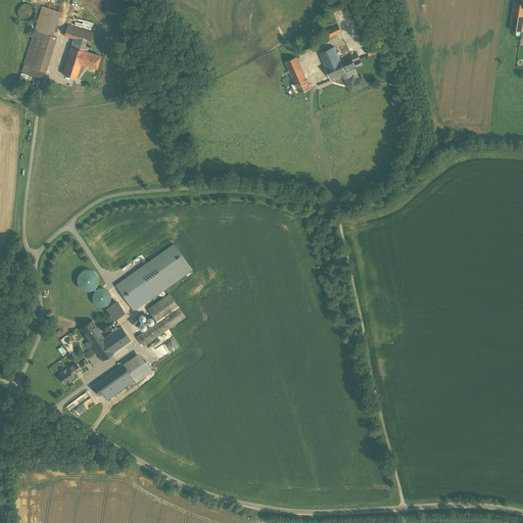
[(522,26),(522,3),(514,2),(510,30),(522,32),(522,26)]
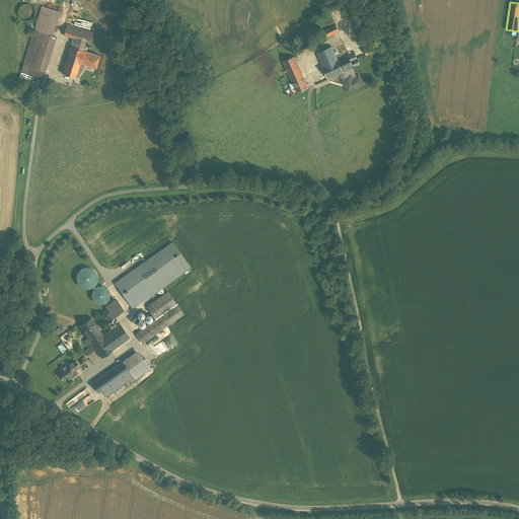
[(20,6),(18,7),(18,9),(17,11),(17,13),(18,15),(19,17),(20,18),(22,19),(23,20),(25,20),(27,20),(29,20),(31,19),(32,18),(33,16),(34,14),(34,12),(34,10),(34,9),(33,7),(32,5),(30,4),(28,4),(27,3),(25,3),(23,4),(21,5),(20,6)]
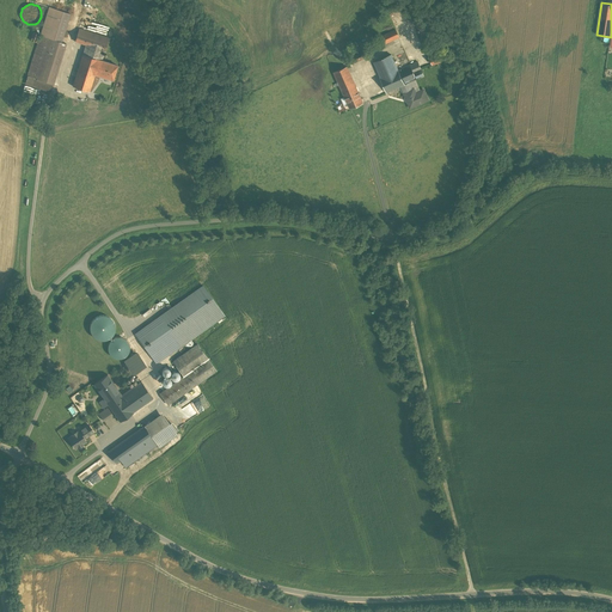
[(71,13),(49,7),(25,84),(50,91),(66,44),(61,42),(71,13)]
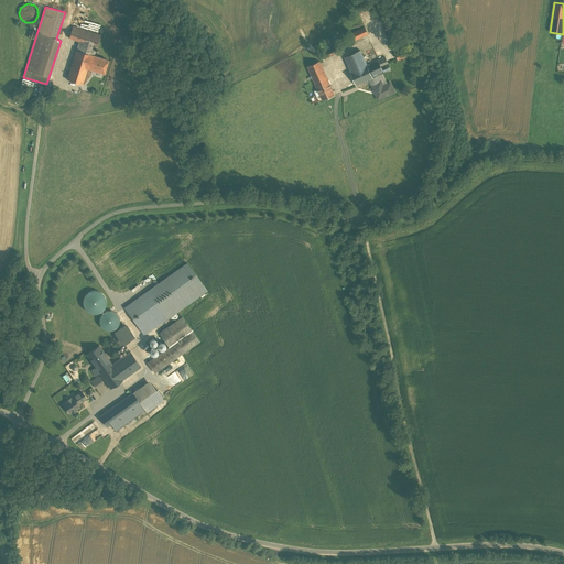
[(89,68),(94,56),(100,35),(73,26),(69,39),(79,42),(67,79),(83,85),(87,68),(89,68)]
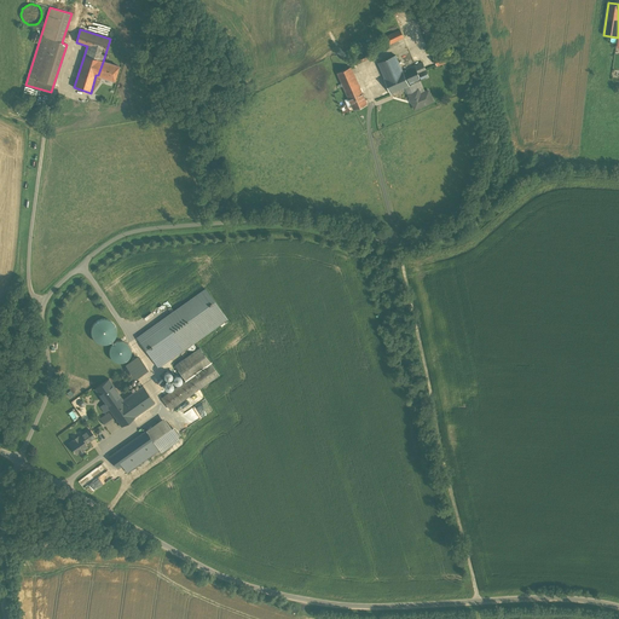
[(404,38),(400,29),(387,35),(391,44),(404,38)]
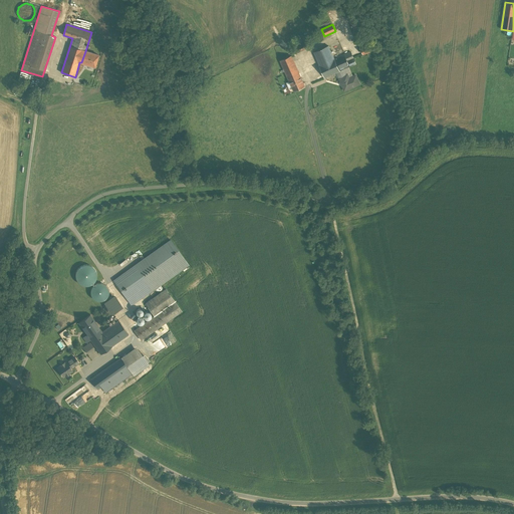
[(360,47),(361,54),(370,52),(368,45),(360,47)]
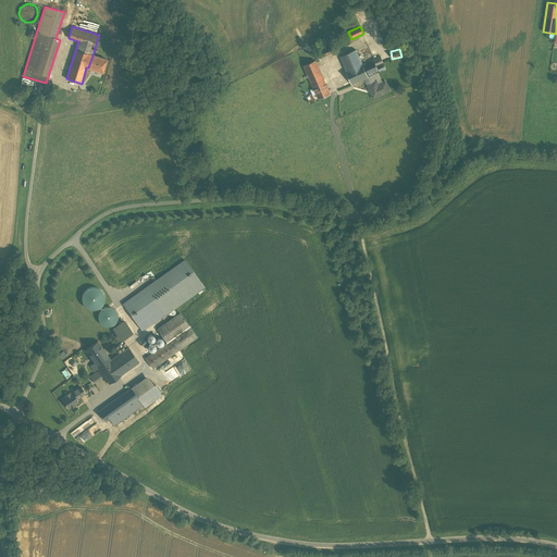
[(356,50),(341,57),(353,84),(363,78),(379,73),(384,70),(378,57),(362,63),(356,50)]
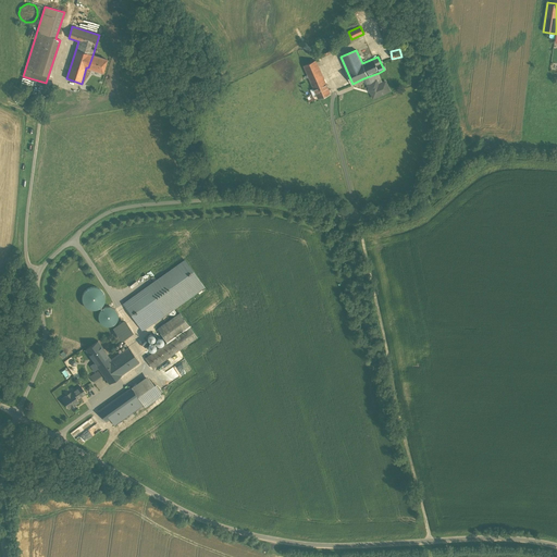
[(107,60),(93,56),(88,67),(102,73),(107,60)]
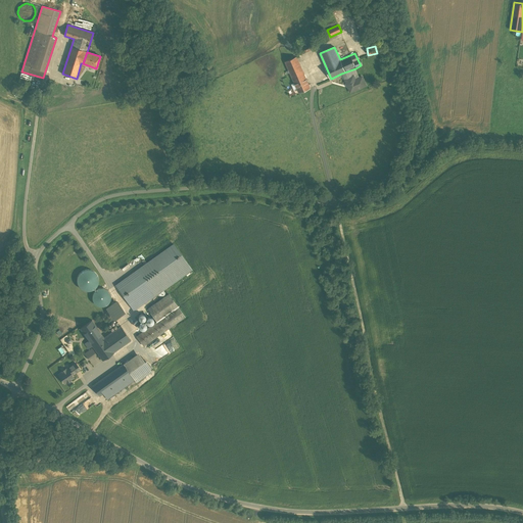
[(311,88),(296,57),(285,63),(299,94),(311,88)]
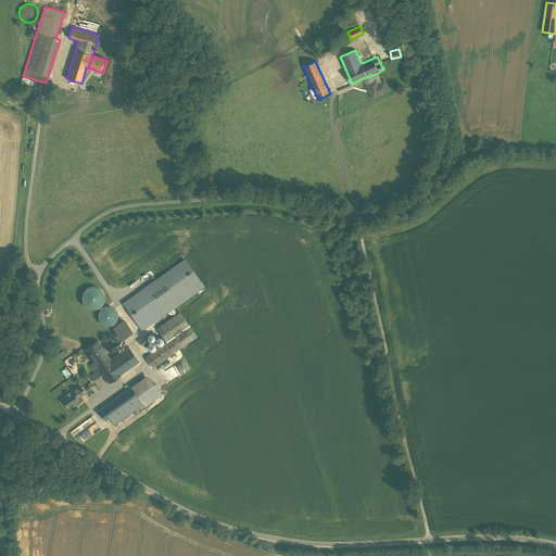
[(378,73),(363,78),(371,98),(390,90),(386,79),(381,81),(378,73)]
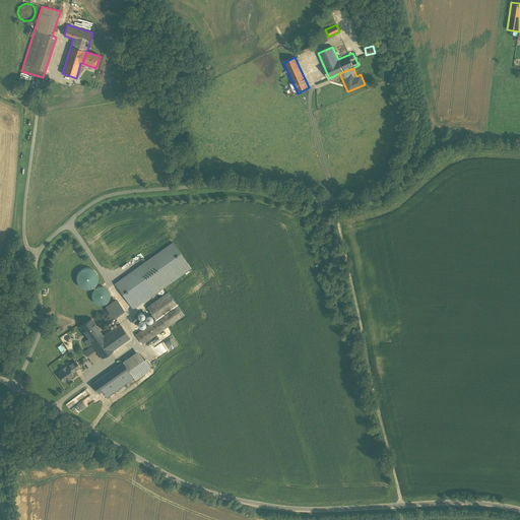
[(144,264),(116,284),(133,308),(164,286),(190,267),(173,243),(172,244),(146,262),(143,258),(141,260),(144,264)]
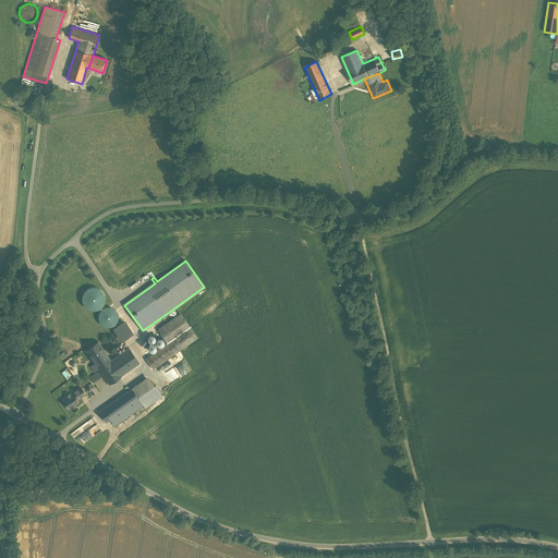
[(94,288),(92,288),(91,288),(88,289),(87,289),(85,291),(84,292),(83,293),(83,295),(82,296),(82,299),(82,300),(83,302),(83,304),(84,305),(85,306),(86,307),(87,308),(89,310),(91,311),(93,311),(95,311),(96,311),(98,310),(99,308),(101,308),(102,306),(104,305),(105,304),(105,302),(105,301),(105,299),(105,296),(105,295),(104,293),(102,292),(101,291),(100,290),(99,289),(97,288),(96,288),(94,288)]
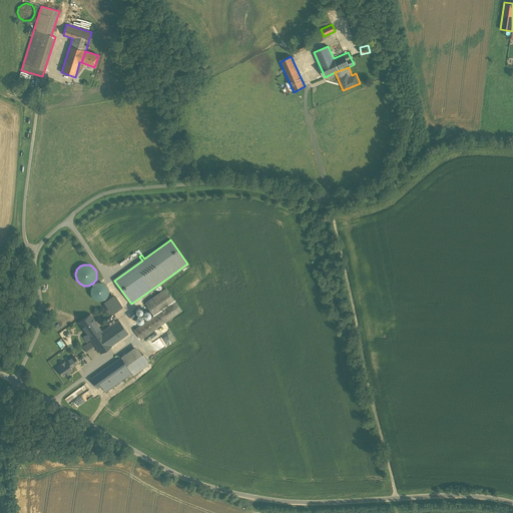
[(104,284),(100,283),(97,283),(94,284),(92,287),(91,290),(90,293),(91,295),(92,298),(95,299),(97,301),(100,301),(103,300),(105,298),(107,296),(108,293),(108,290),(106,286),(104,284)]
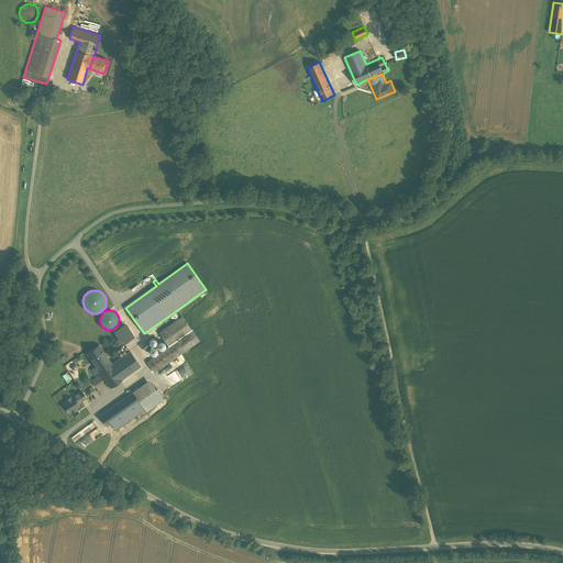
[(199,341),(181,317),(159,332),(169,346),(146,362),(155,373),(180,354),(199,341)]
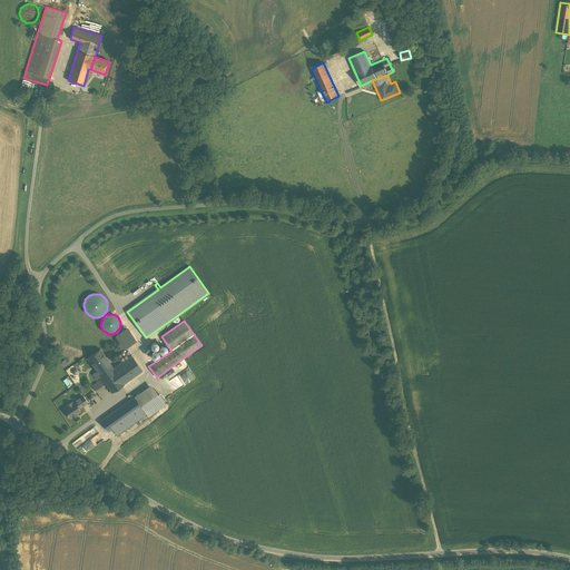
[(127,327),(114,335),(121,349),(135,341),(127,327)]
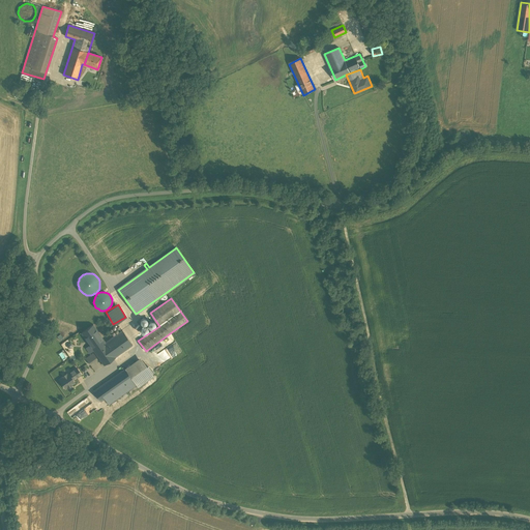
[(81,332),(93,350),(105,342),(93,324),(81,332)]
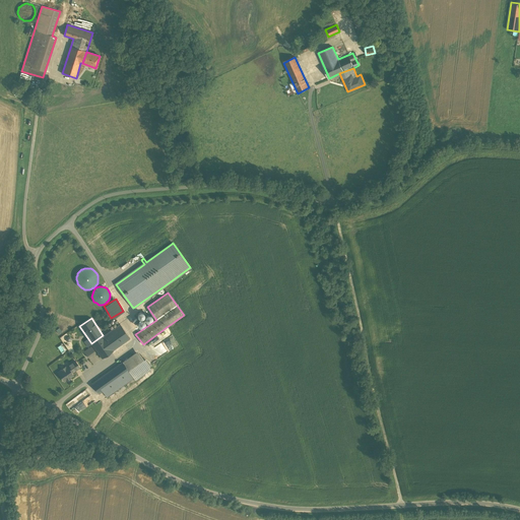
[(121,323),(103,335),(91,343),(102,359),(131,337),(121,323)]
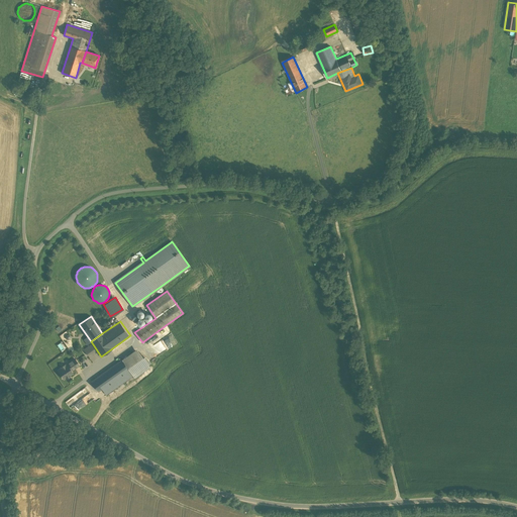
[(57,344),(61,351),(67,348),(63,341),(57,344)]
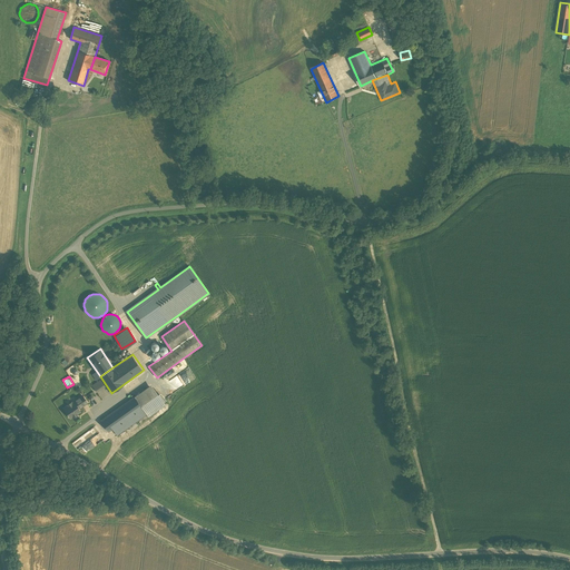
[(100,380),(92,385),(97,392),(105,386),(100,380)]
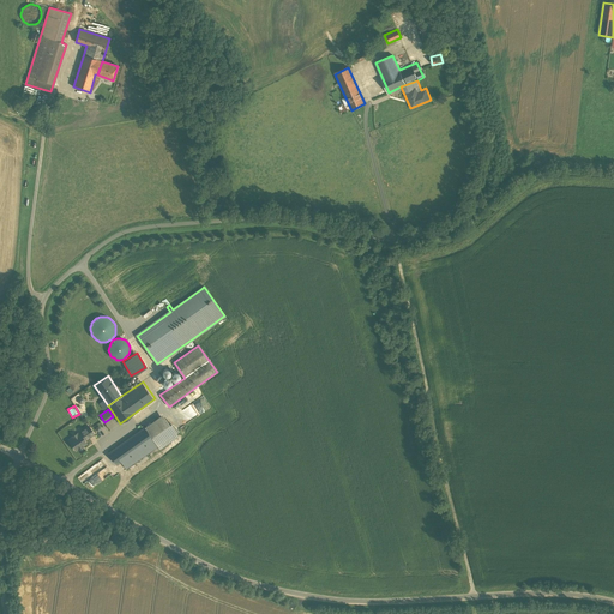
[(175,433),(162,415),(109,453),(116,464),(121,461),(126,468),(157,446),(160,450),(178,437),(175,433)]
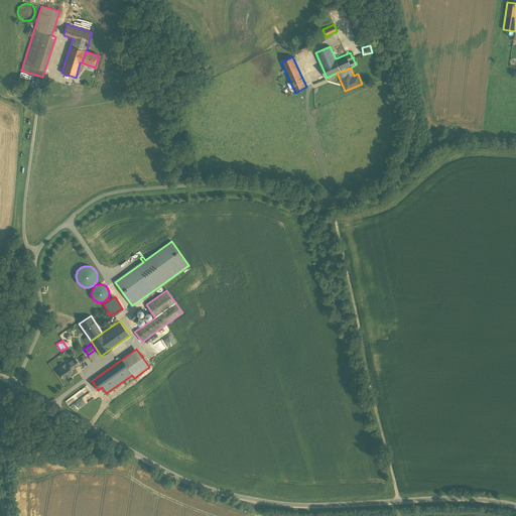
[(75,358),(71,361),(75,367),(75,368),(79,365),(75,358)]
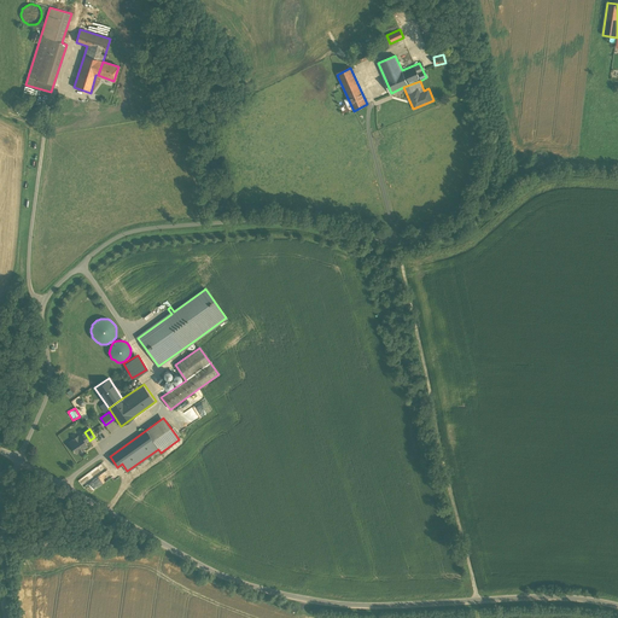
[(74,441),(70,443),(76,453),(79,452),(85,449),(83,448),(87,445),(85,443),(89,439),(85,432),(73,439),(74,441)]
